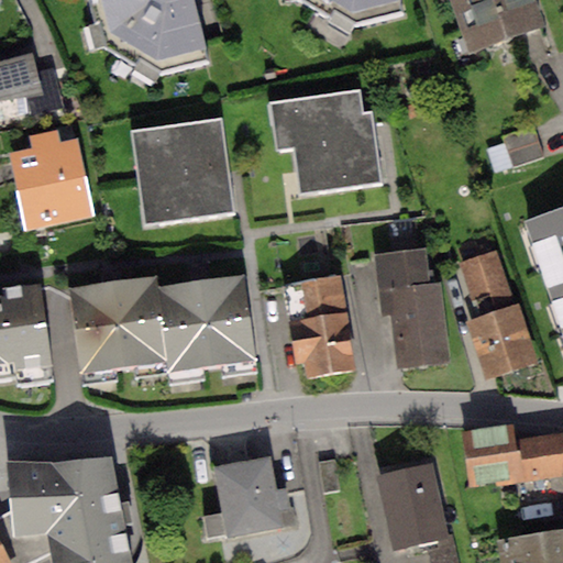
[(89,0),(100,52),(163,77),(211,65),(195,0),(89,0)]
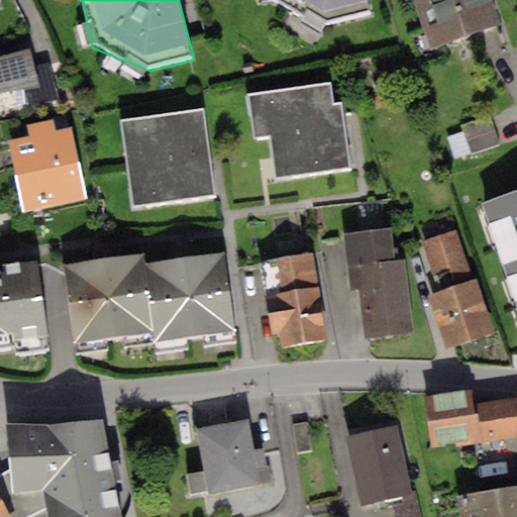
[(270,0),(271,2),(327,25),(373,14),(369,0),(270,0)]
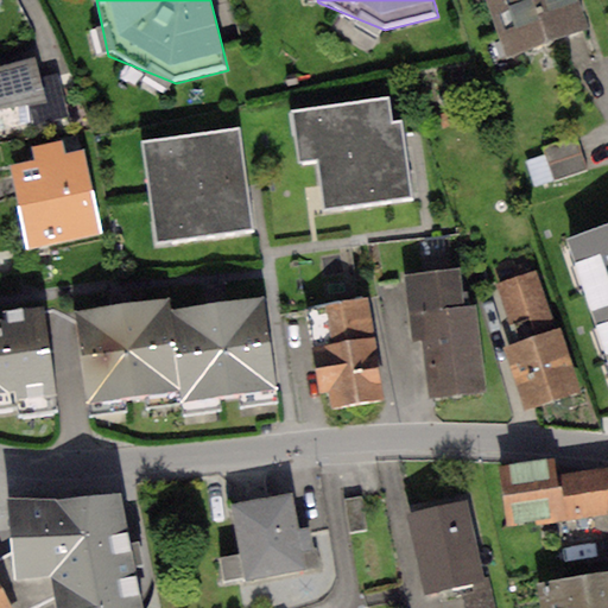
[(577,0),(487,0),(507,57),(588,31),(577,0)]
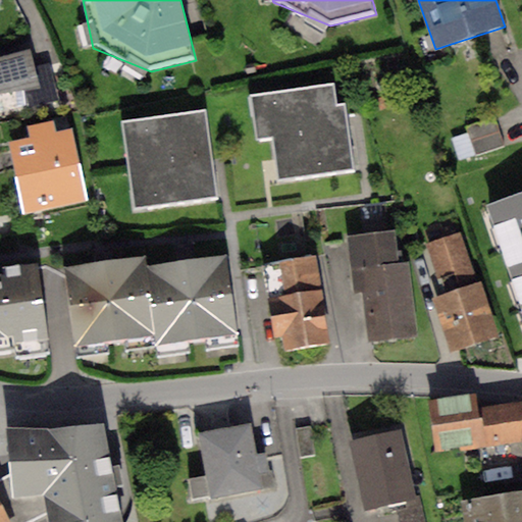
[(30,49),(0,57),(0,93),(37,87),(33,66),(30,49)]
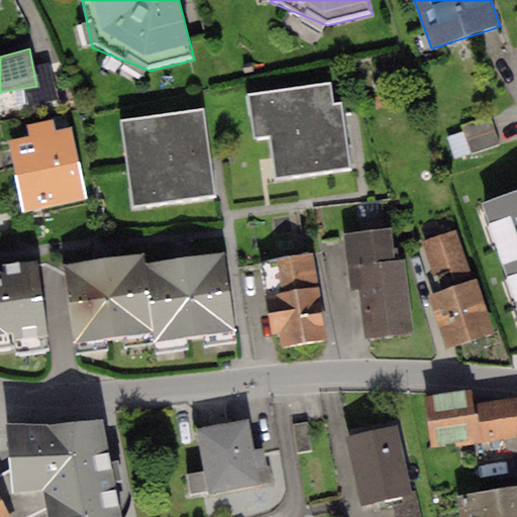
[(48,63),(32,66),(36,86),(39,103),(57,100),(48,63)]
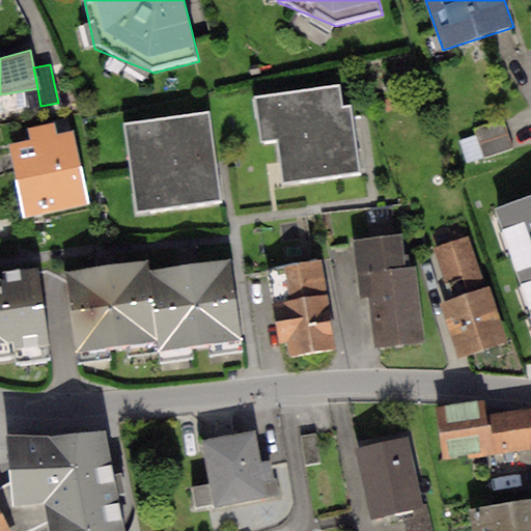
[(340,91),(256,103),(262,147),(280,145),(286,192),(362,182),(353,112),(343,113),(340,91)]
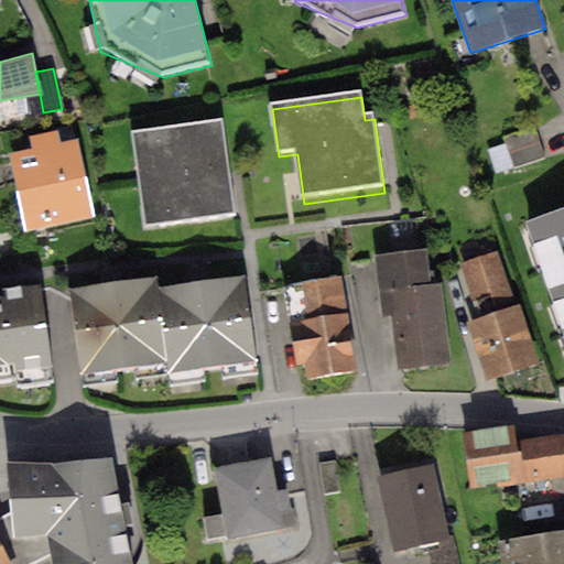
[(224,125),(133,138),(147,232),(237,220),(224,125)]
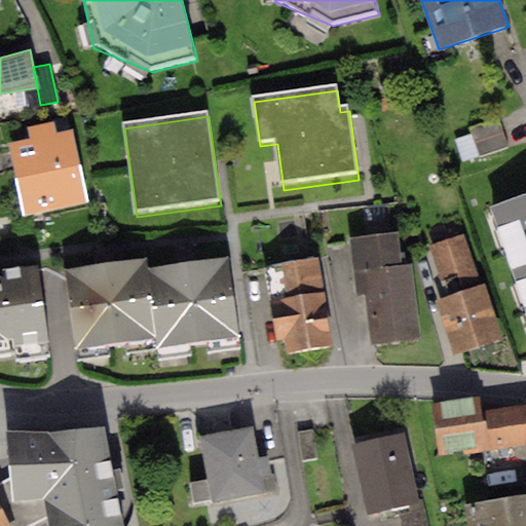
[(499,120),(470,128),(478,157),(508,149),(499,120)]
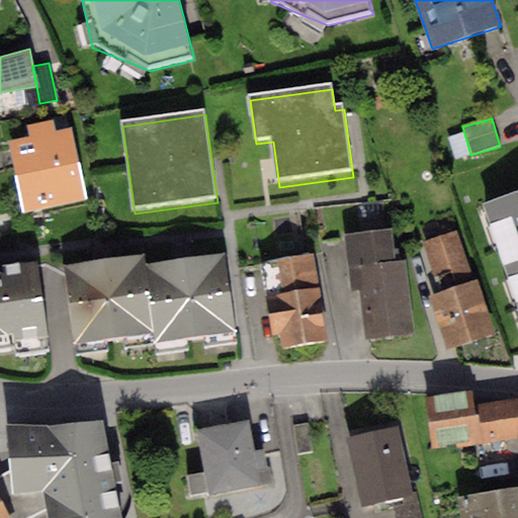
[(30,138),(8,142),(22,211),(86,199),(72,126),(55,131),(54,121),(28,125),(30,138)]
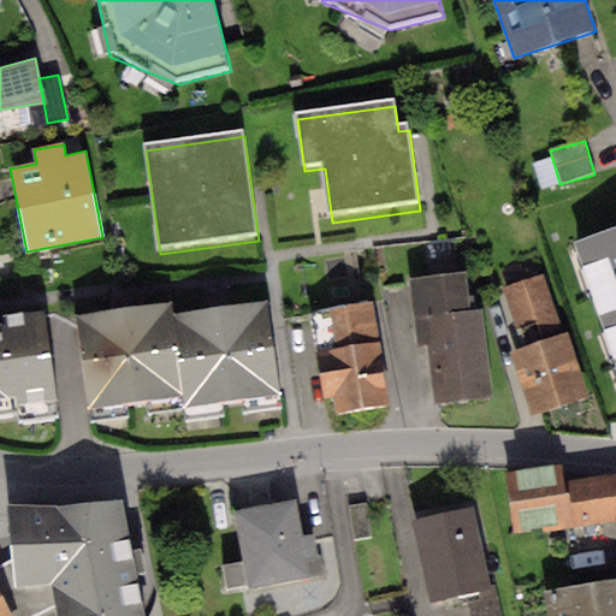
[(615,202),(555,223),(610,390),(615,388),(615,202)]
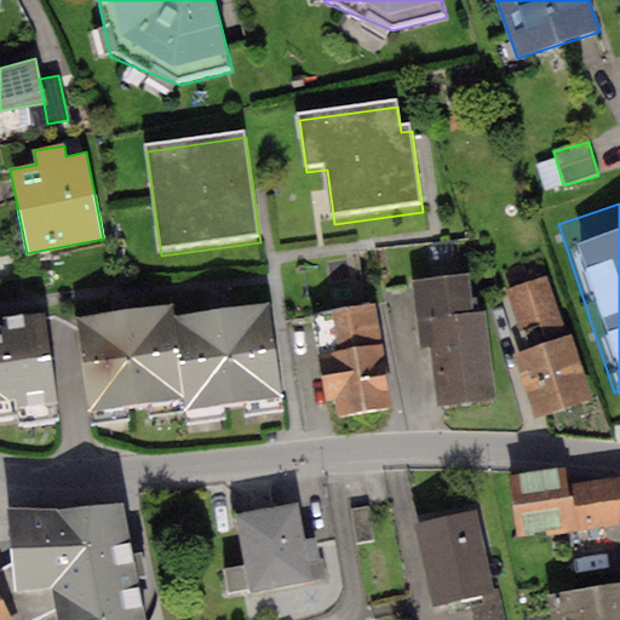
[(470,274),(411,280),(418,349),(428,348),(431,380),(435,380),(437,406),(495,400),(486,311),(474,313),(470,274)]
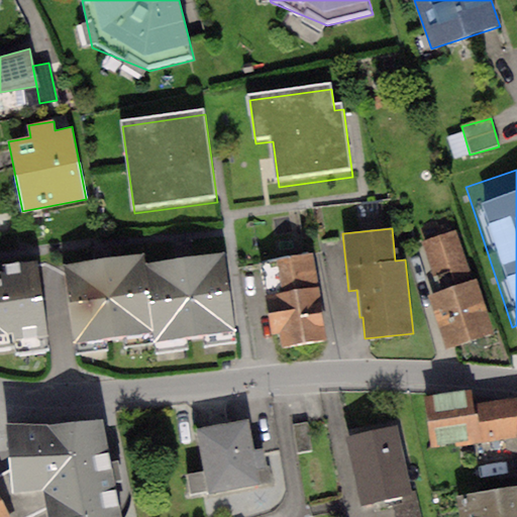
[(455,231),(422,242),(439,292),(473,281),(455,231)]
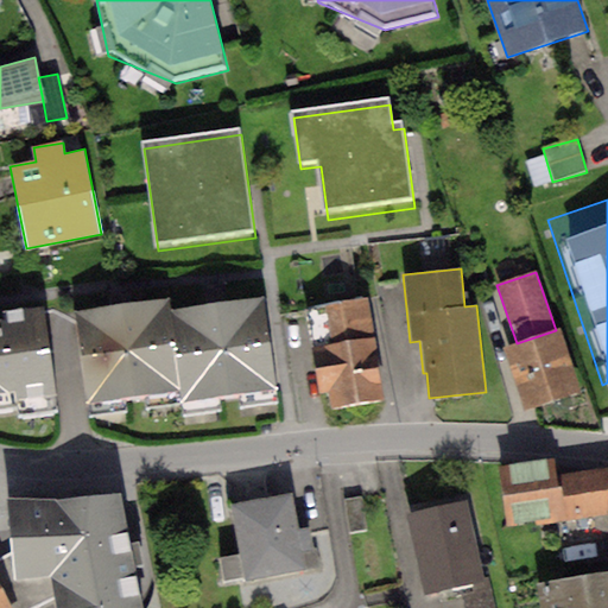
[(265,297),(171,311),(182,391),(184,400),(278,387),(265,297)]
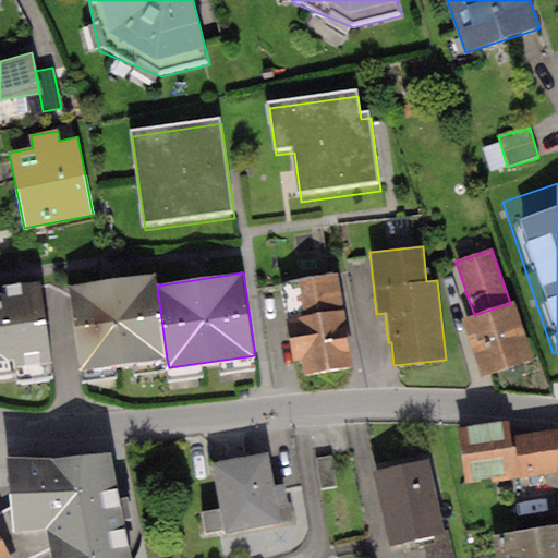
[(288,318),(343,311),(338,275),(282,282),(288,318)]
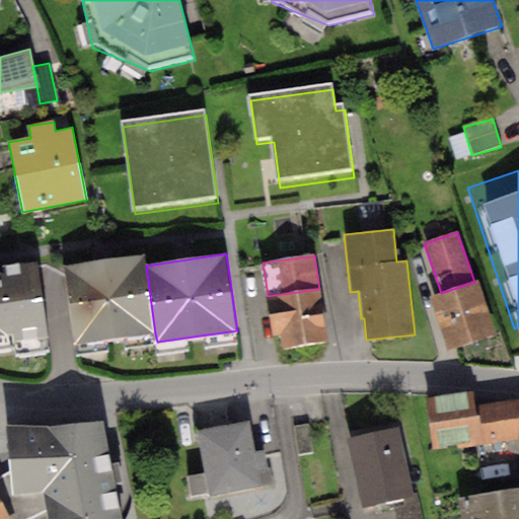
[(144,256),(63,268),(74,345),(155,334),(146,266),(144,256)]
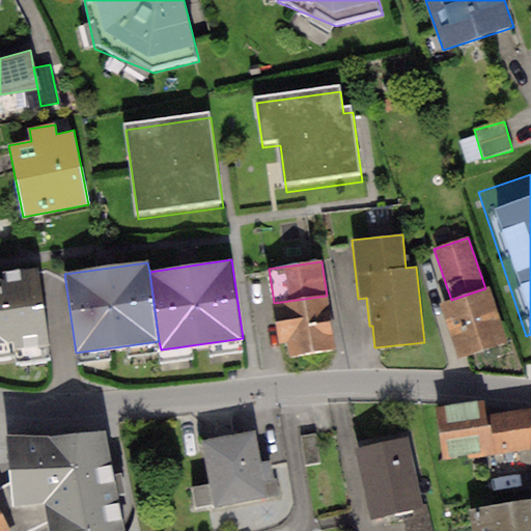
[(0,356),(15,355),(16,361),(52,356),(38,267),(5,272),(6,278),(0,279),(0,356)]
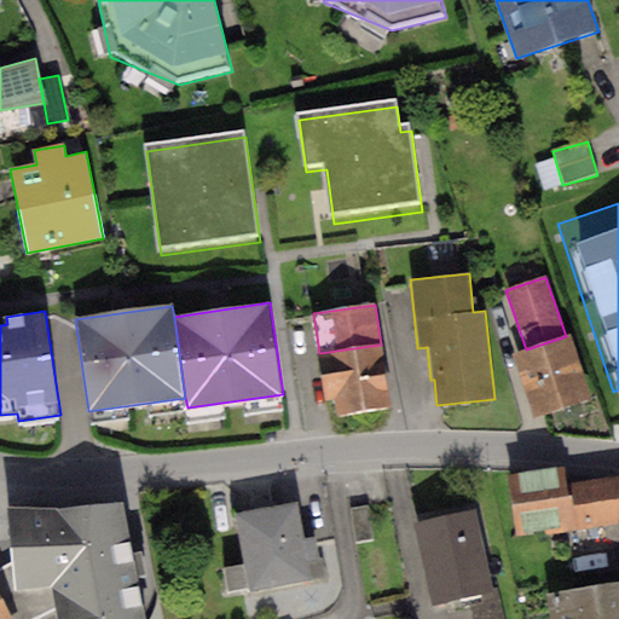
[(526,350),(513,353),(533,417),(591,398),(571,334),(566,336),(526,350)]
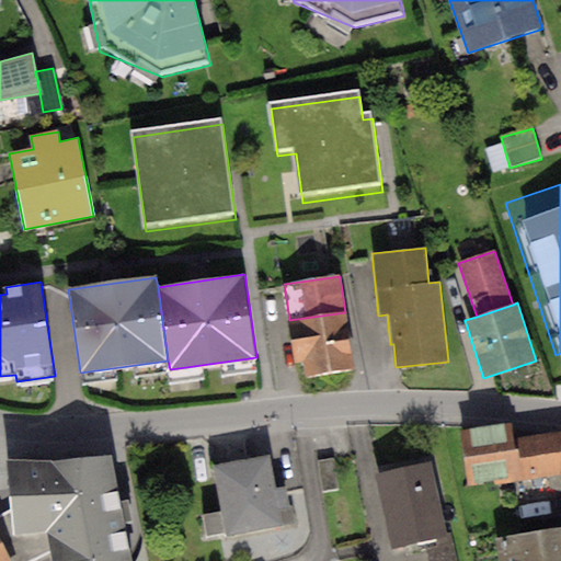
[(345,312),(289,320),(295,363),(302,362),(305,377),(353,370),(345,312)]
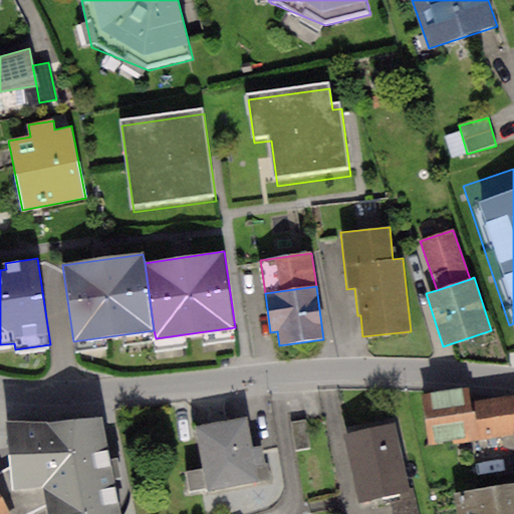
[(468,388),(422,395),(429,445),(513,434),(513,395),(469,403),(468,388)]
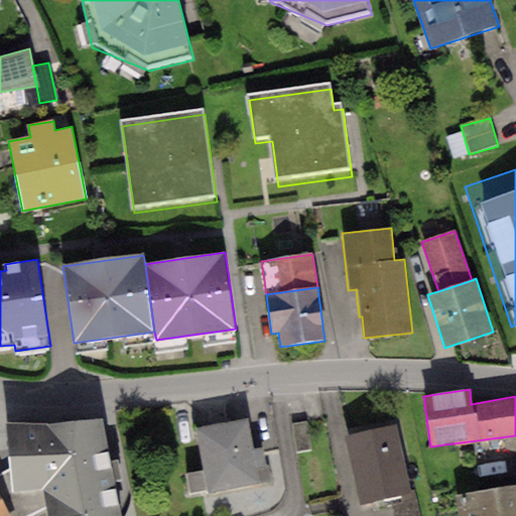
[(49,423),(5,422),(8,471),(0,474),(0,497),(9,515),(22,515),(45,507),(46,515),(119,515),(101,418),(49,423)]
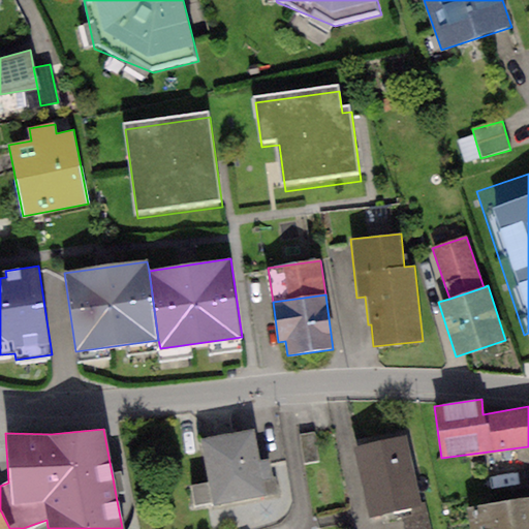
[(253,432),(203,441),(214,504),(275,493),(269,461),(259,463),(253,432)]
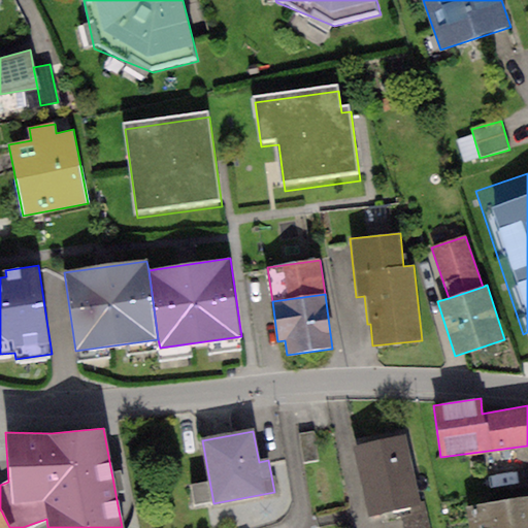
[(314,432),(299,434),(302,463),(318,461),(314,432)]
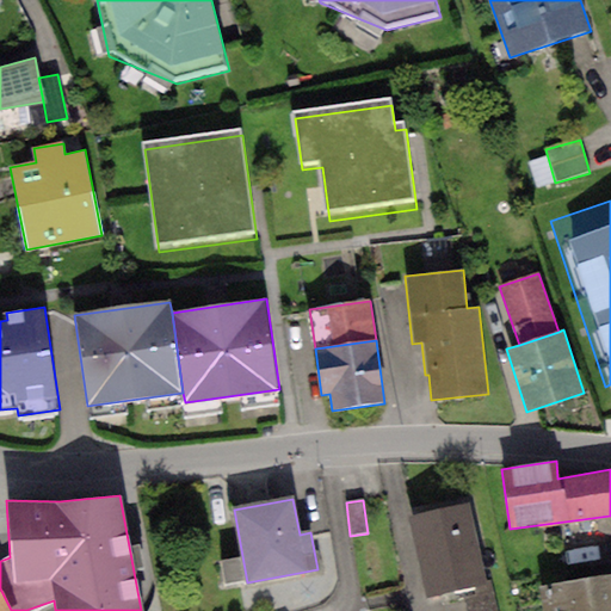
[(467,504),(408,517),(426,598),(462,590),(485,585),(467,504)]
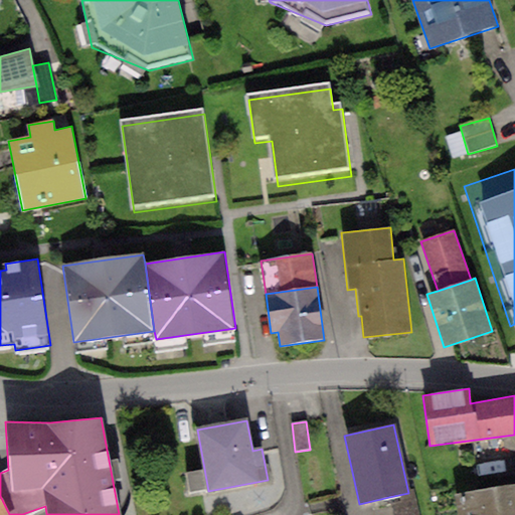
[(514,514),(514,485),(455,495),(458,514),(514,514)]
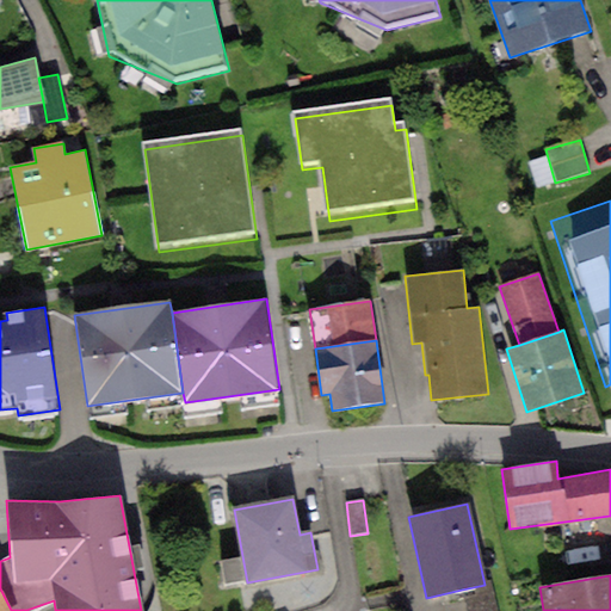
[(485,585),(462,590),(466,610),(499,610),(494,584),(485,585)]
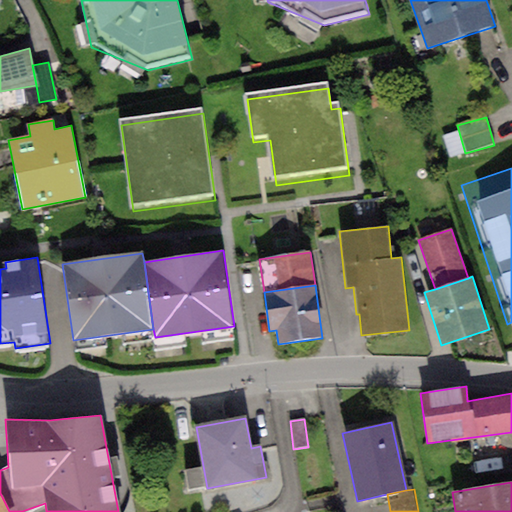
[(0,511),(9,511),(0,493),(0,511)]
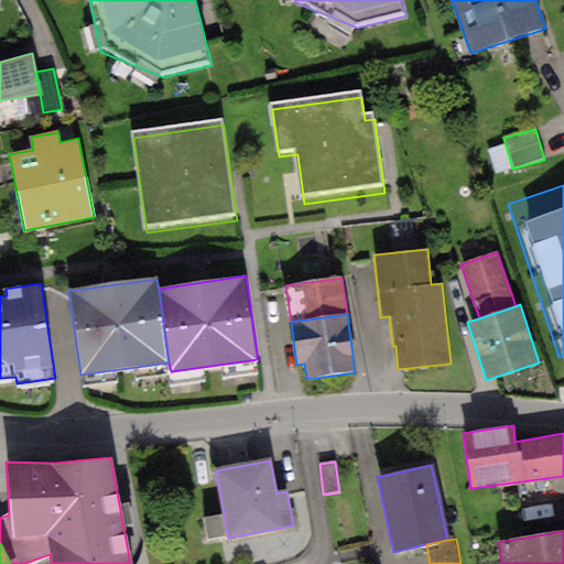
All buildings are outlined.
